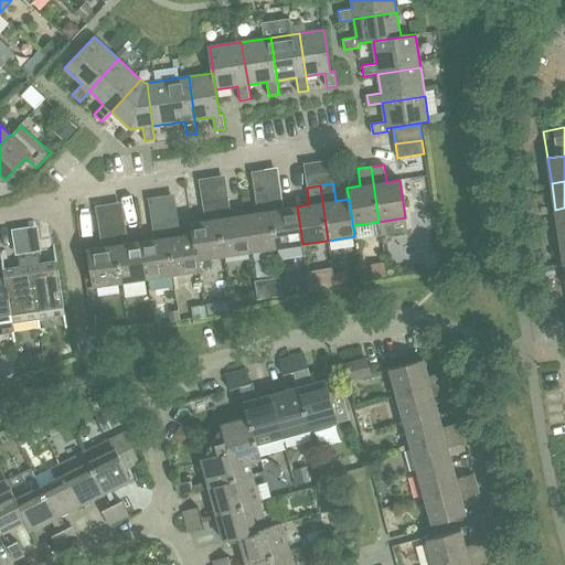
[(277,248),(302,244),(297,206),(284,209),(281,191),(268,193),(277,248)]
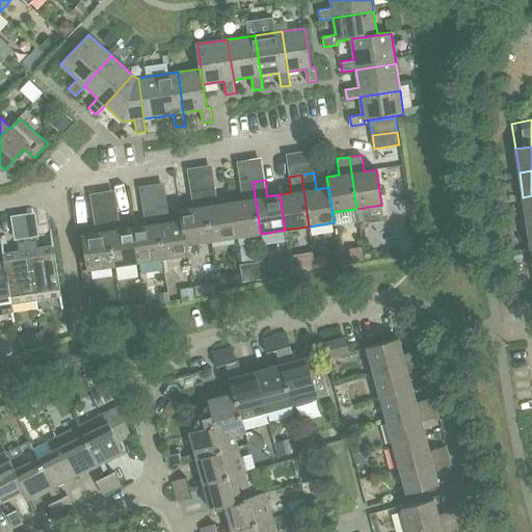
[(236,237),(261,234),(253,182),(240,184),(242,200),(230,202),(236,237)]
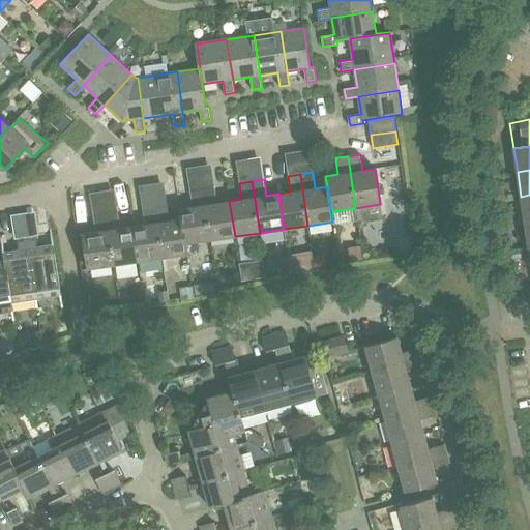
[(235,236),(229,201),(216,203),(214,186),(202,188),(210,240),(235,236)]
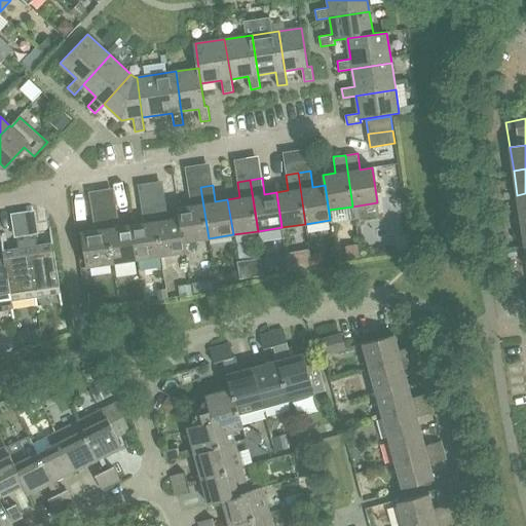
[(184,241),(209,238),(200,187),(189,189),(191,205),(179,207),(180,217),(185,252),(186,252),(184,241)]
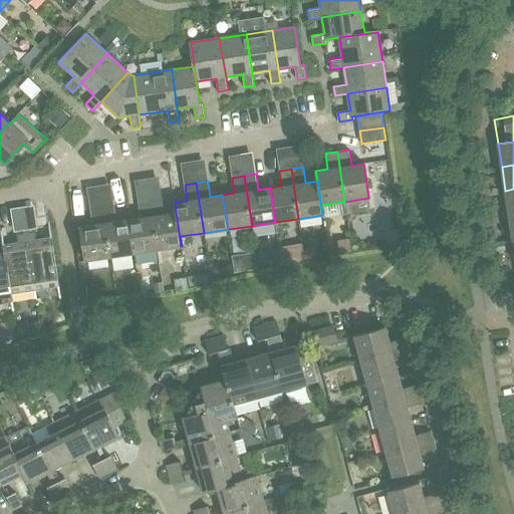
[(513,189),(505,191),(508,215),(513,214),(513,189)]
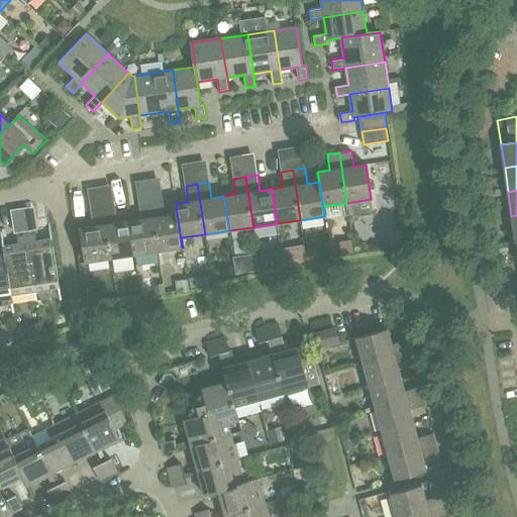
[(182,247),(177,213),(166,215),(163,199),(150,201),(159,251),(182,247)]
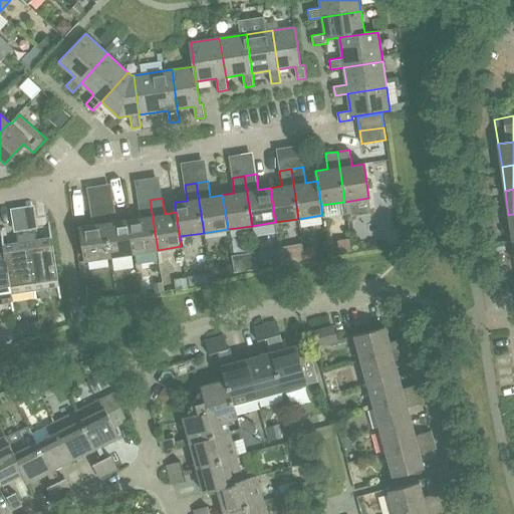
[(135,253),(158,250),(150,200),(139,202),(141,218),(129,219),(135,253)]
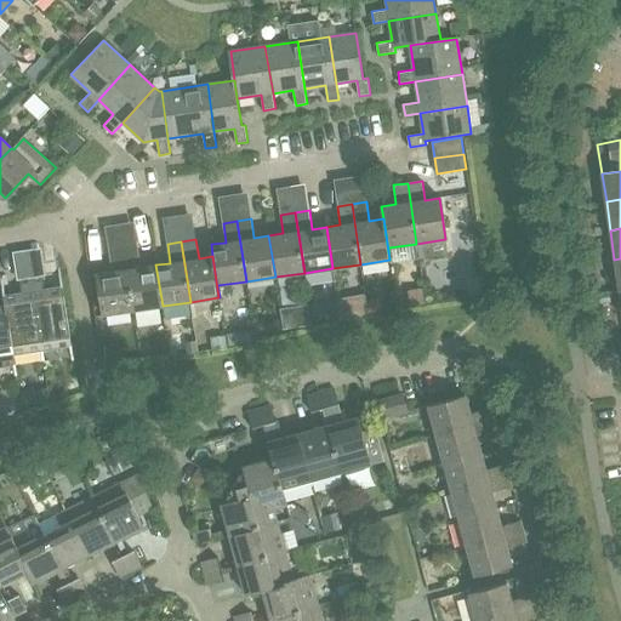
[(132,311),(163,306),(155,265),(141,267),(138,248),(124,250),(132,311)]
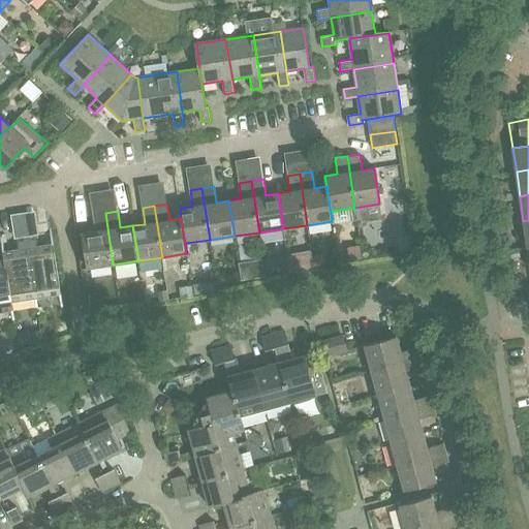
[(88,269),(113,265),(105,213),(93,215),(95,231),(83,234),(88,269)]
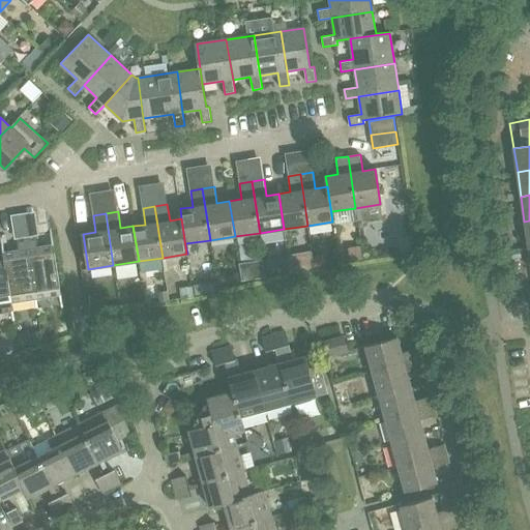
[(24,229),(25,237),(37,235),(36,228),(24,229)]
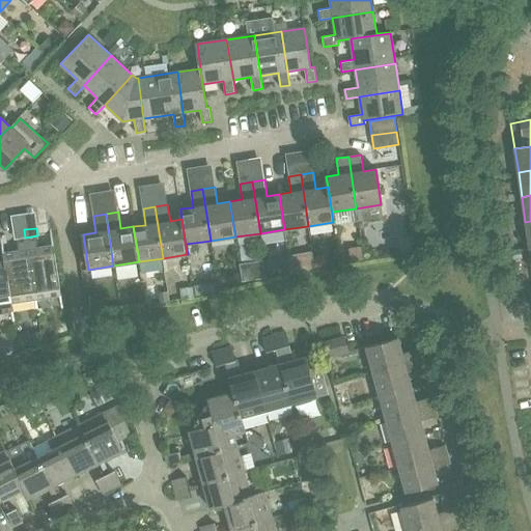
[(37,250),(35,236),(26,238),(35,298),(36,297),(60,294),(54,248),(52,248),(37,250)]
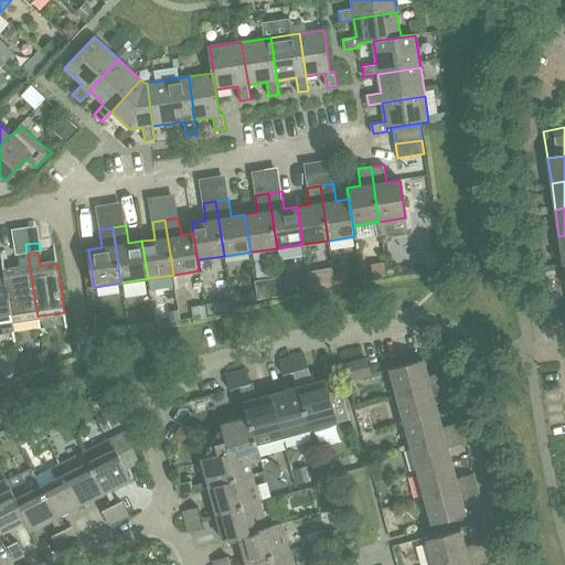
[(4,272),(12,330),(13,329),(12,320),(36,317),(38,317),(28,253),(18,255),(20,269),(4,272)]
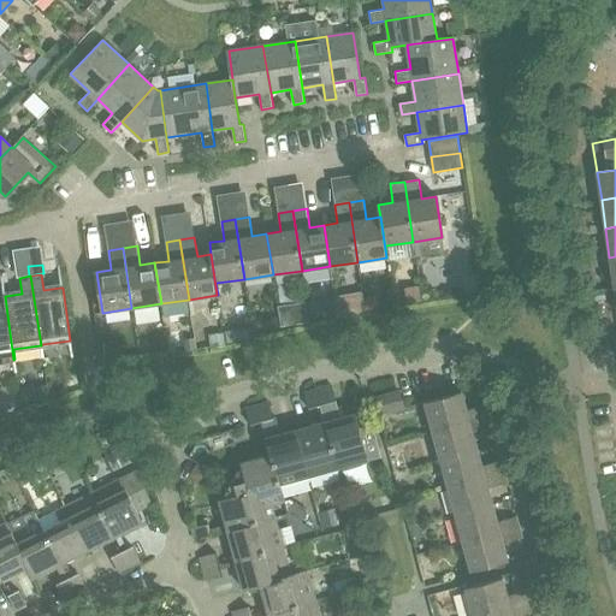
[(0,307),(0,361),(13,360),(5,296),(4,296),(5,307),(0,307)]
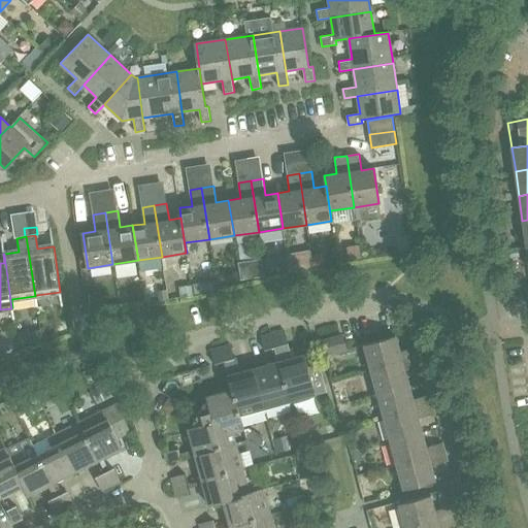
[(264,261),(265,273),(274,272),(272,260),(264,261)]
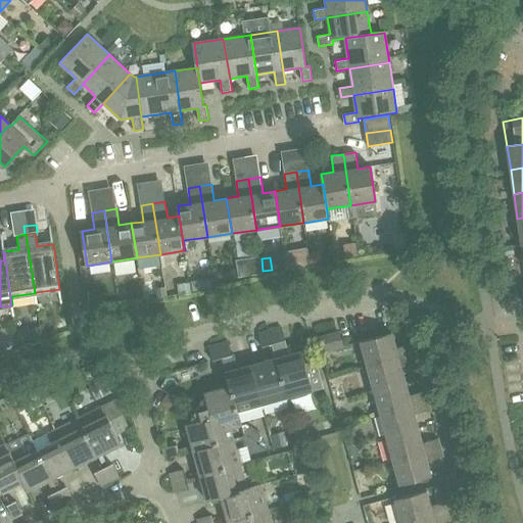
[(17,341),(28,340),(27,328),(15,330),(17,341)]
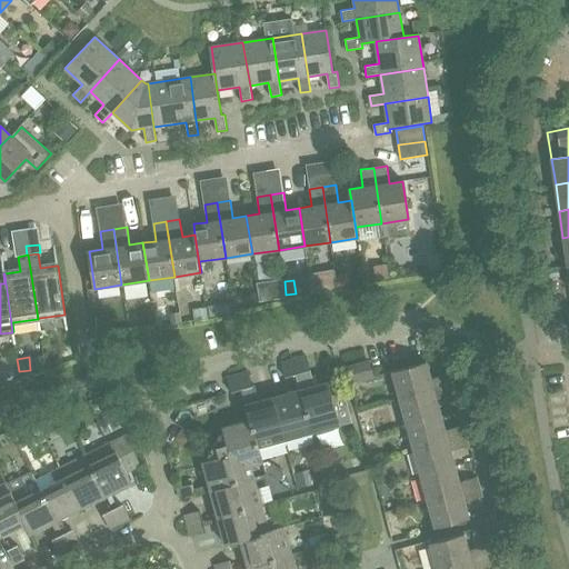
[(285,378),(296,375),(291,360),(281,363),(285,378)]
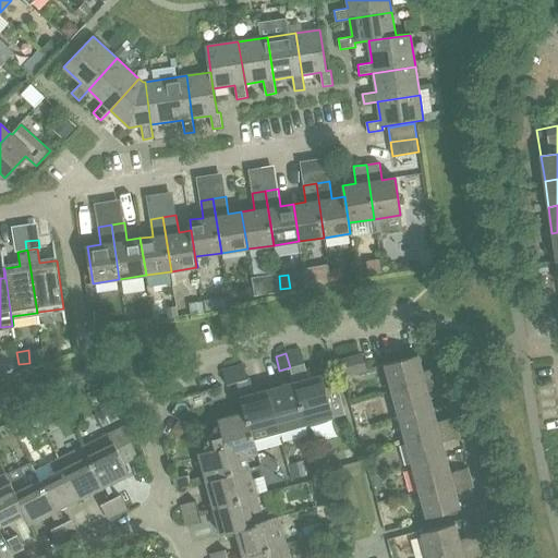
[(361,354),(338,361),(341,376),(365,370),(361,354)]
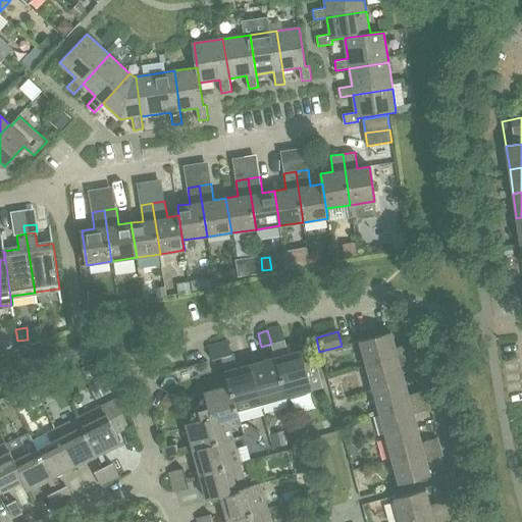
[(359,341),(366,366),(413,353),(411,344),(395,348),(390,332),(359,341)]
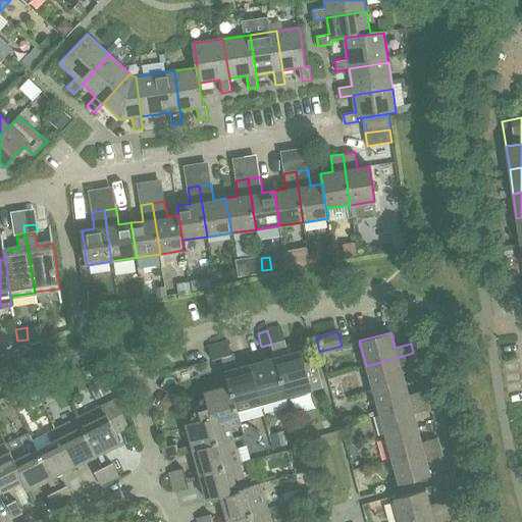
[(221,358),(231,355),(227,342),(218,344),(221,358)]
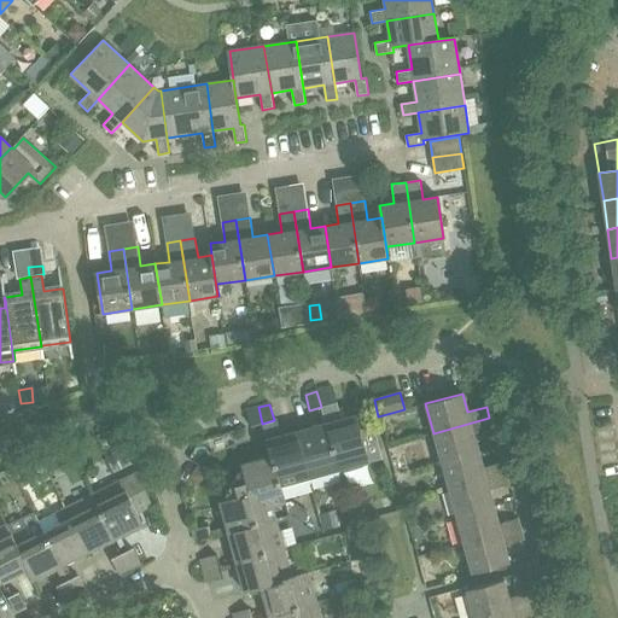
[(262,424),(258,407),(246,410),(251,426),(262,424)]
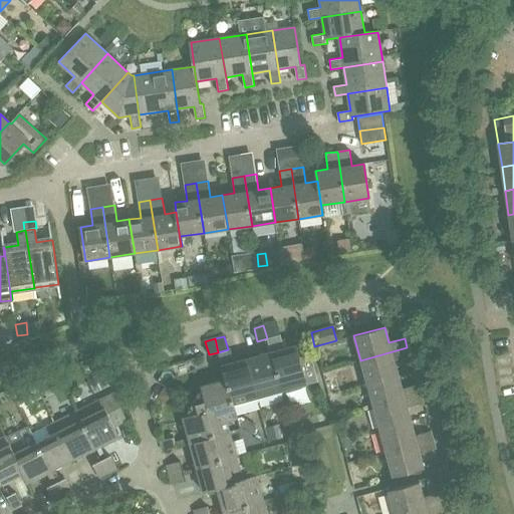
[(296,345),(271,352),(281,392),(307,386),(296,345)]
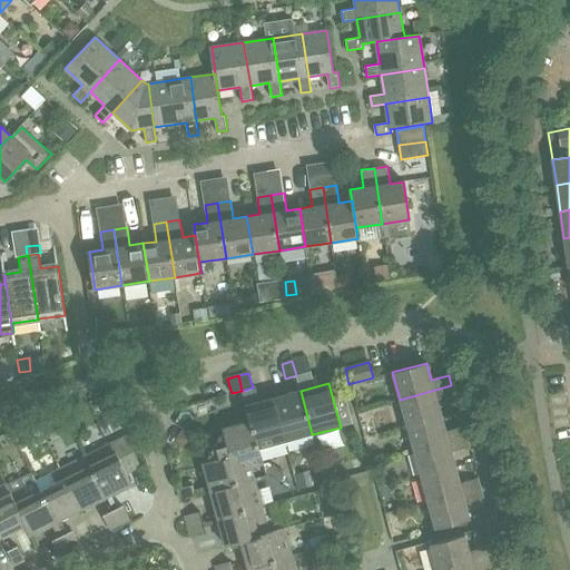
[(451,385),(400,400),(406,424),(441,415),(436,400),(454,395),(451,385)]
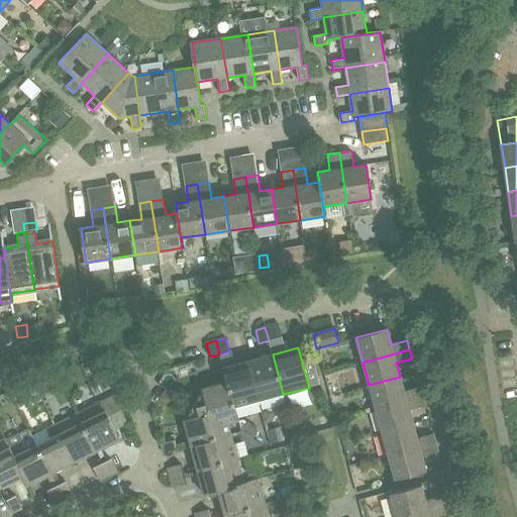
[(259,401),(283,394),(273,354),(247,362),(259,401)]
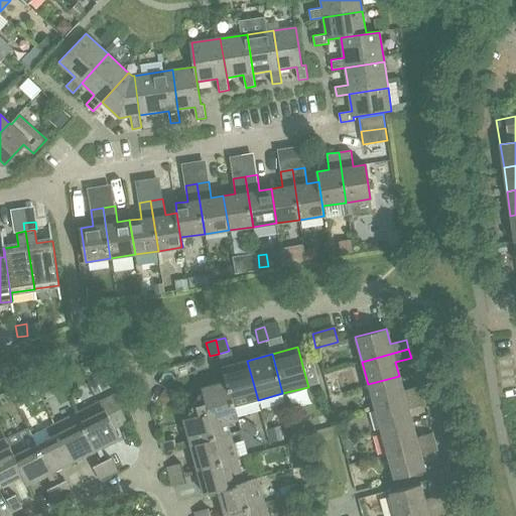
[(235,406),(258,400),(247,361),(223,367),(238,420),(239,420),(235,406)]
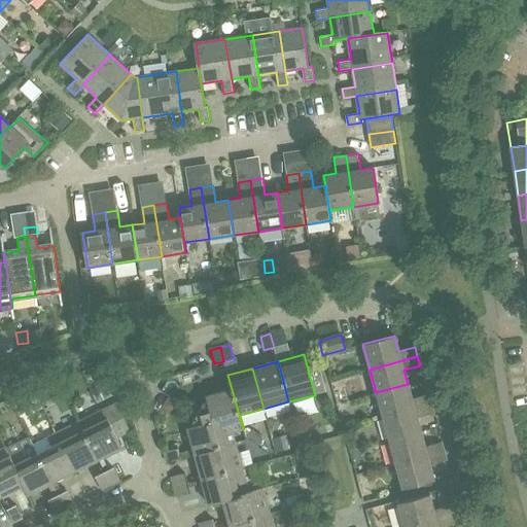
[(231,389),(205,396),(207,402),(203,403),(198,413),(232,432),(243,429),(227,375),(226,375),(231,389)]
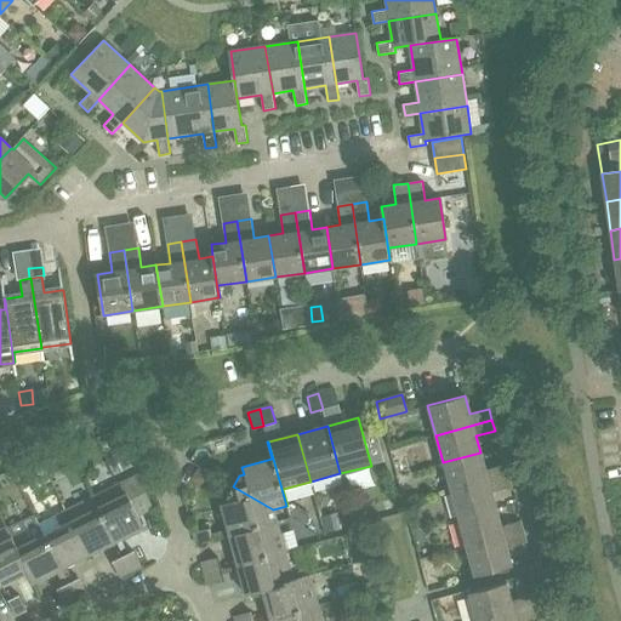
[(480,453),(443,462),(450,491),(507,476),(503,465),(484,469),(480,453)]
